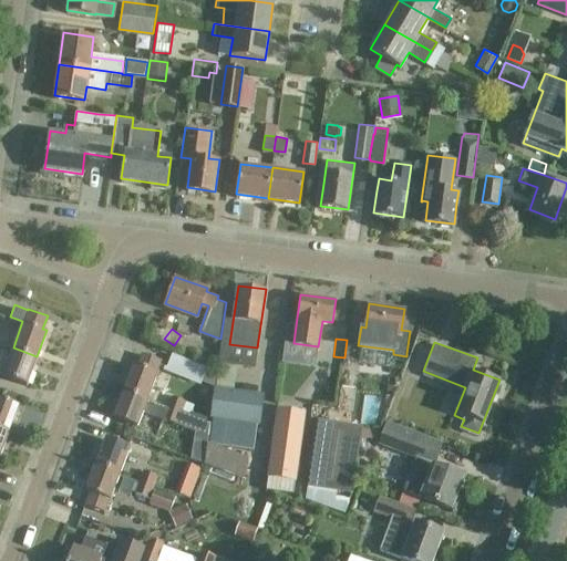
[(37,356),(13,347),(3,374),(27,383),(37,356)]
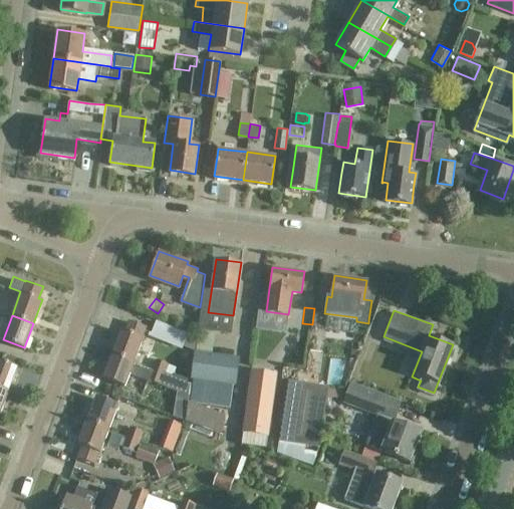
[(120,328),(112,352),(136,361),(145,337),(144,336),(148,325),(129,318),(124,330),(120,328)]
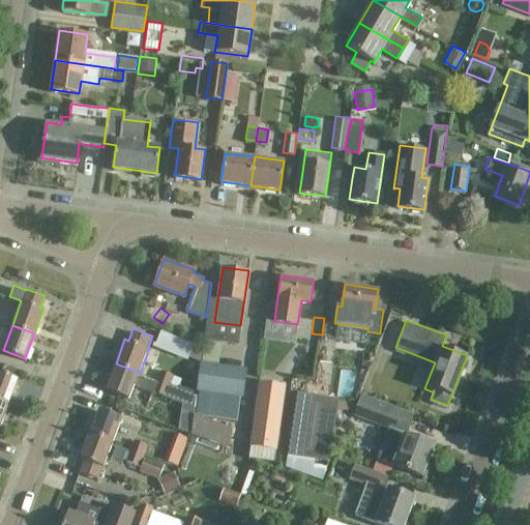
[(152,344),(187,357),(193,341),(160,328),(156,341),(153,340),(152,344)]
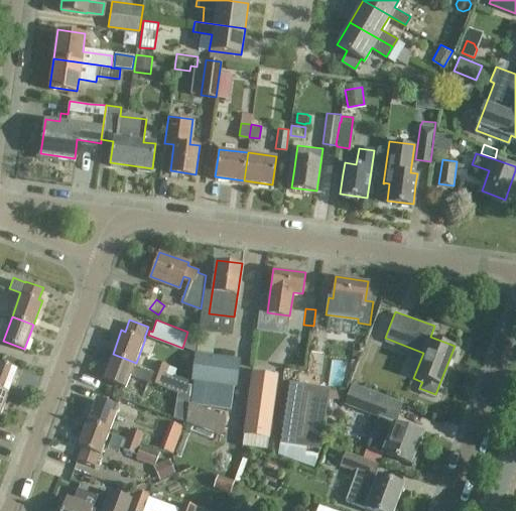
[(198,342),(214,344),(216,332),(200,329),(198,342)]
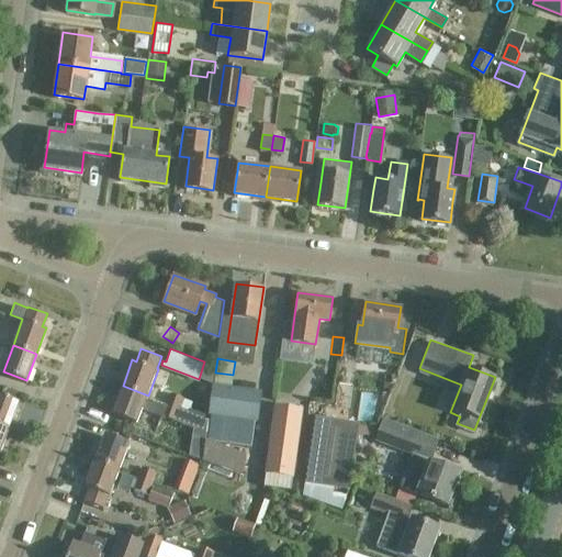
[(209,438),(210,439),(221,441),(223,426),(250,430),(251,418),(258,419),(262,390),(215,385),(209,438)]
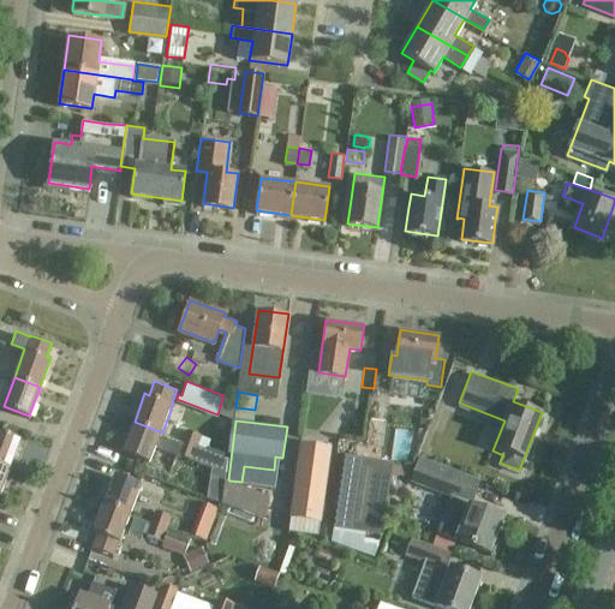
[(135,422),(123,452),(145,460),(151,461),(157,446),(180,454),(180,453),(192,458),(197,447),(180,440),(162,433),(135,422)]
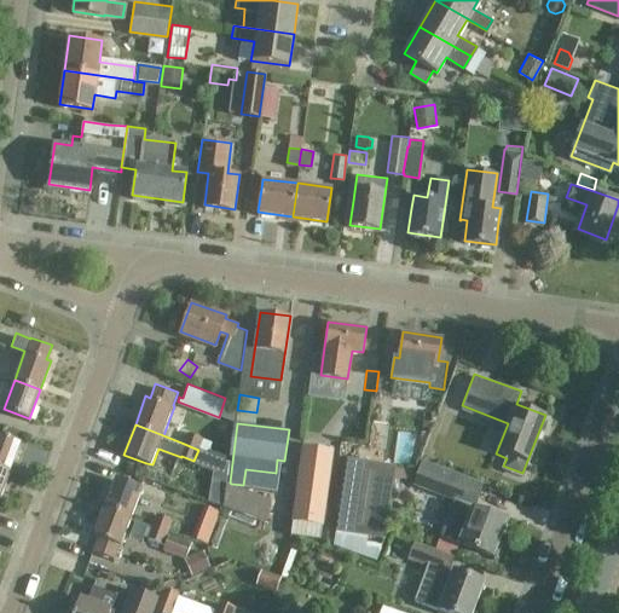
[(186,431),(181,443),(198,450),(200,449),(208,452),(213,441),(186,431)]
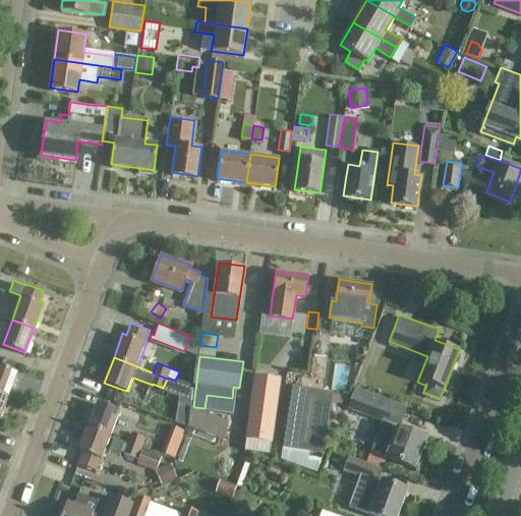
[(0,392),(8,395),(17,371),(0,364),(0,392)]
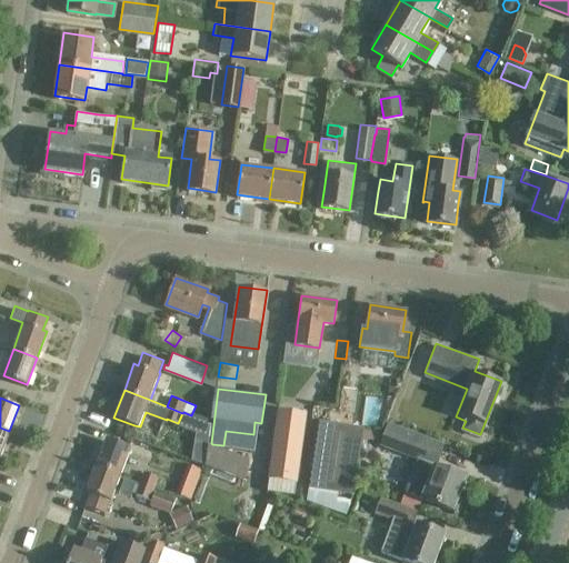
[(277,406),(267,475),(298,480),(308,411),(277,406)]
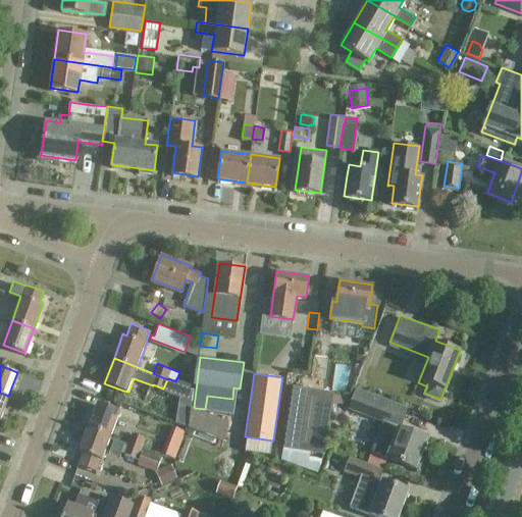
[(284,446),(326,452),(334,392),(294,385),(284,446)]
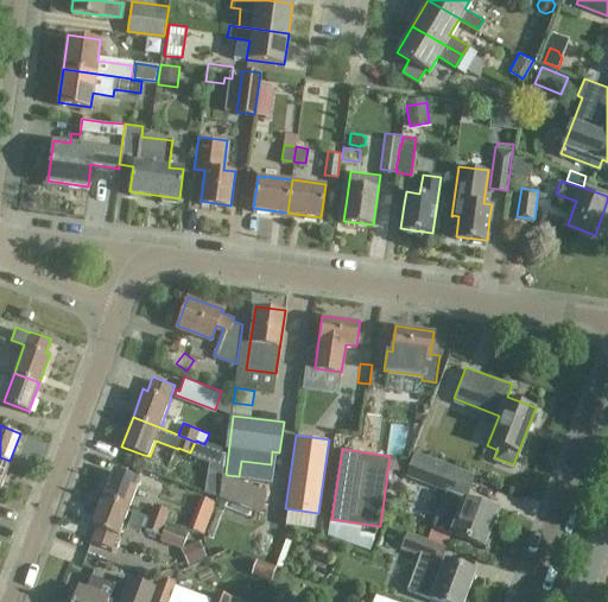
[(432,525),(462,536),(485,544),(498,509),(464,498),(474,474),(415,451),(405,475),(445,489),(432,525)]
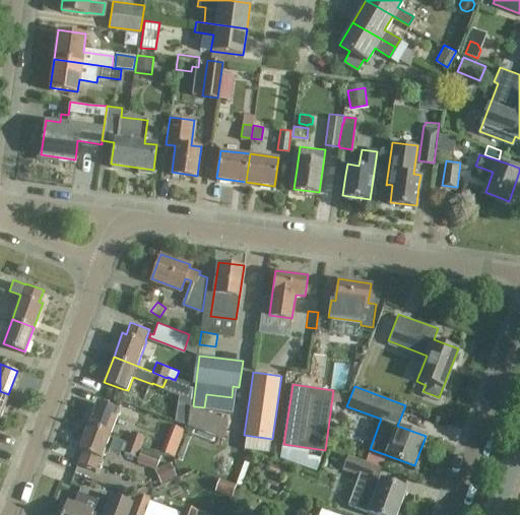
[(96,400),(87,425),(111,433),(120,408),(96,400)]
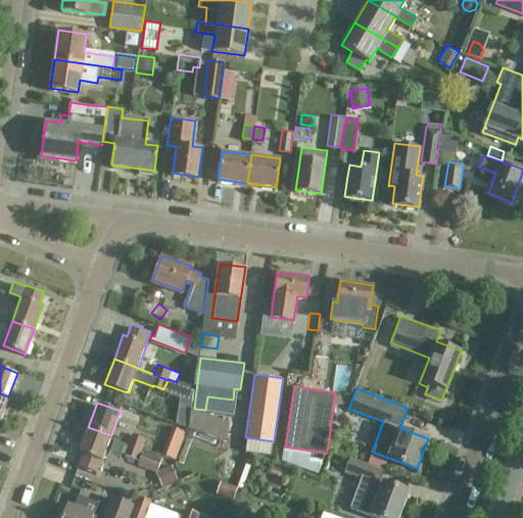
[(188,427),(226,441),(229,421),(195,409),(194,408),(192,408),(188,427)]
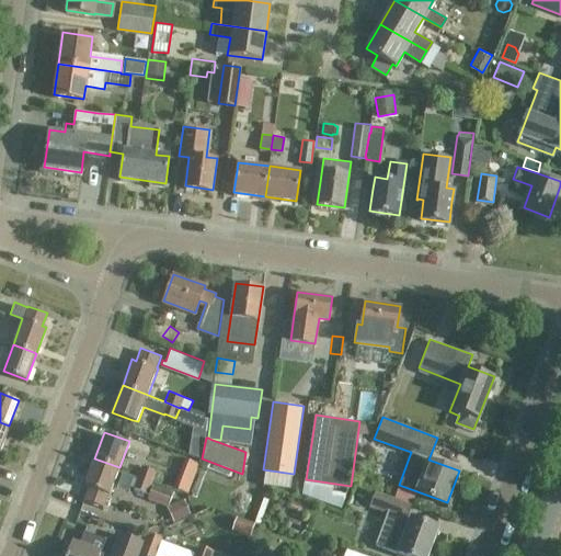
[(184,456),(173,486),(187,491),(198,462),(184,456)]
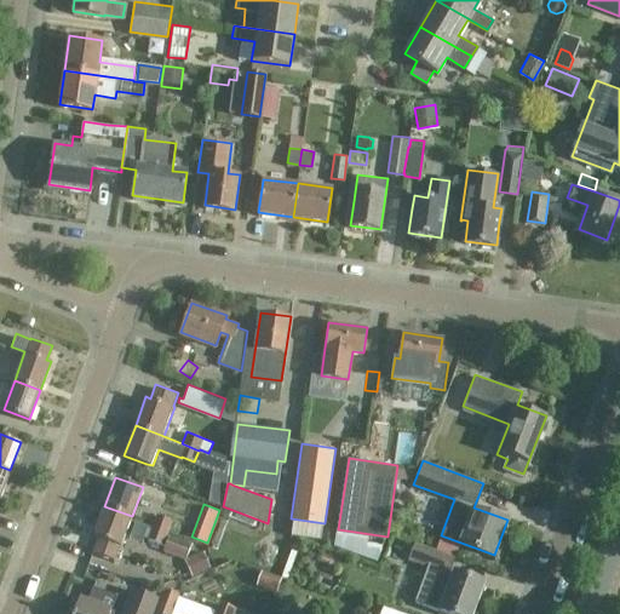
[(121,545),(132,516),(104,506),(93,535),(98,537),(93,551),(115,558),(120,544),(121,545)]
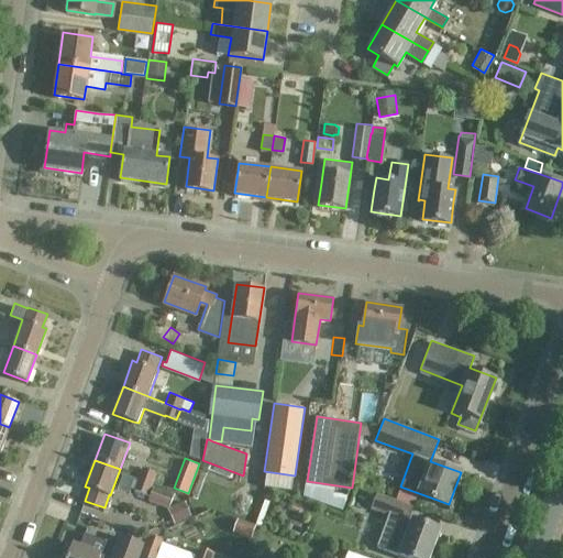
[(142,466),(139,477),(153,482),(157,471),(142,466)]
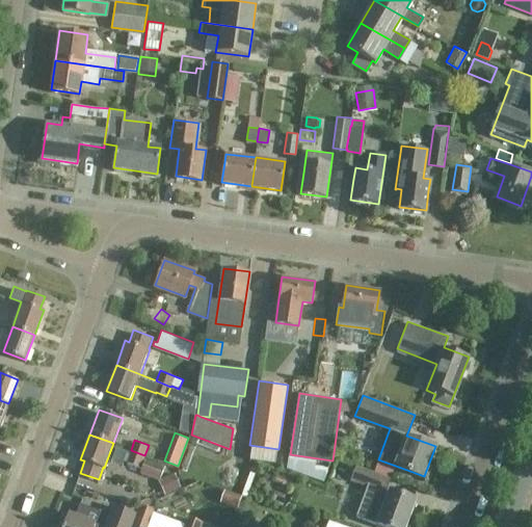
[(141,466),(144,455),(131,450),(127,462),(141,466)]
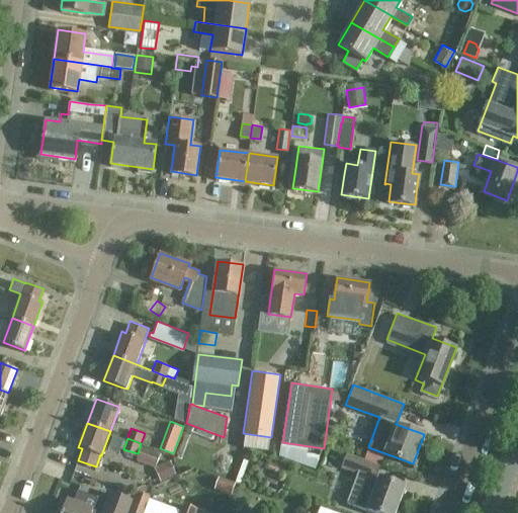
[(137,458),(155,465),(161,480),(176,474),(170,458),(156,464),(160,452),(142,446),(137,458)]
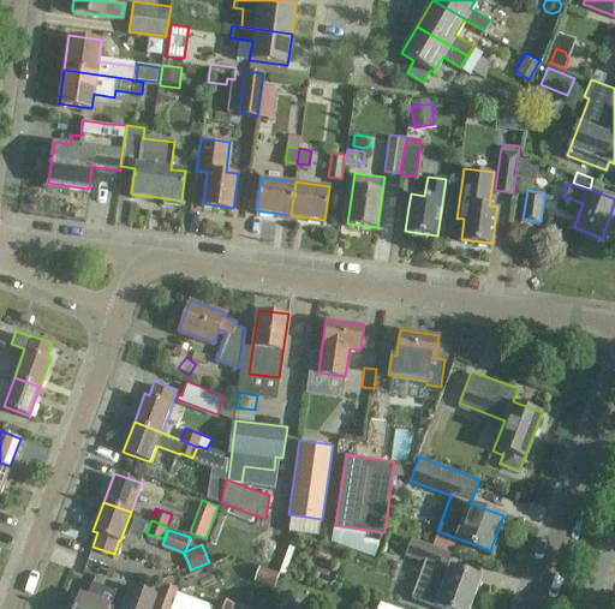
[(457,569),(449,566),(445,565),(451,551),(412,537),(406,553),(427,561),(419,579),(413,593),(437,602),(436,603),(443,605),(451,608),(467,608),(479,578),(457,569)]
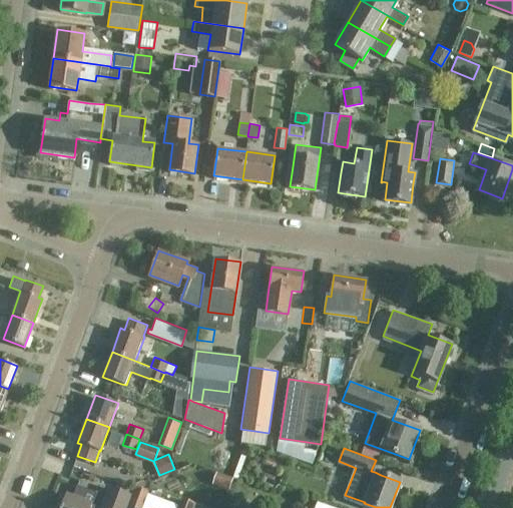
[(96,491),(95,491),(76,484),(72,496),(65,493),(59,507),(124,507),(133,487),(117,481),(114,487),(109,485),(101,507),(92,503),(96,491)]
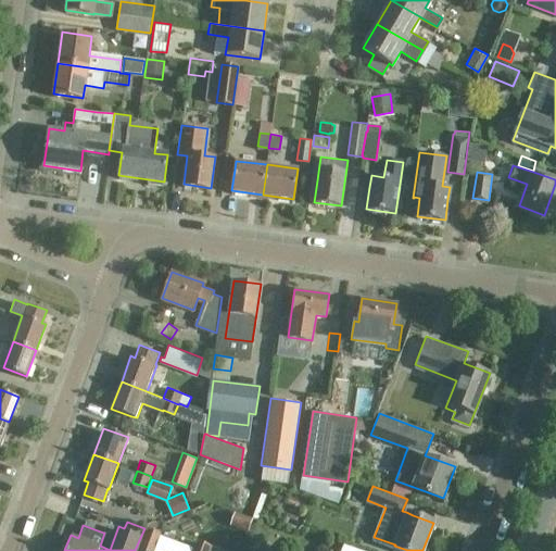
[(154,550),(161,533),(149,528),(140,550),(144,550),(154,550)]
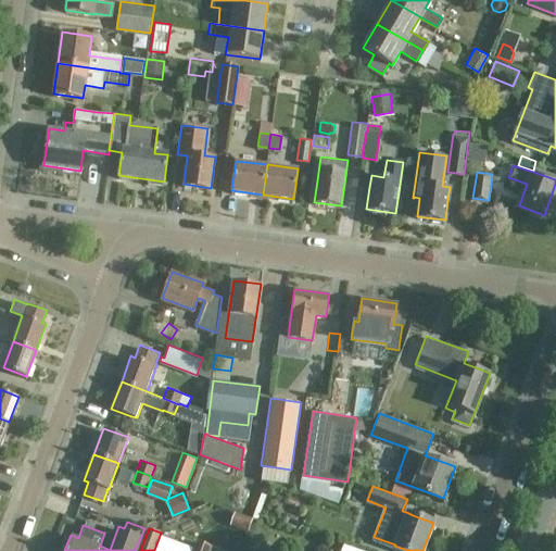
[(262,537),(248,545),(250,550),(266,550),(268,550),(262,537)]
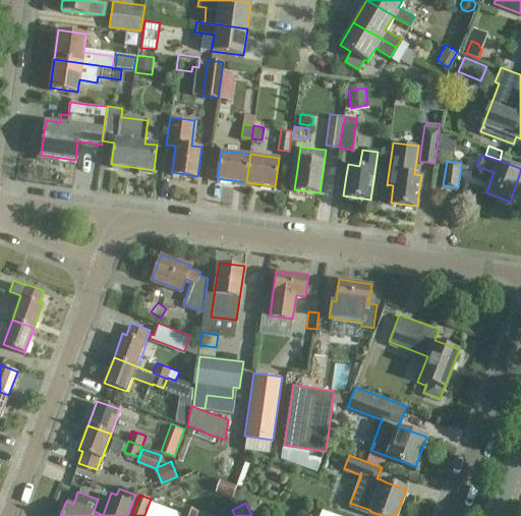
[(194,515),(197,510),(184,505),(180,515),(194,515)]
